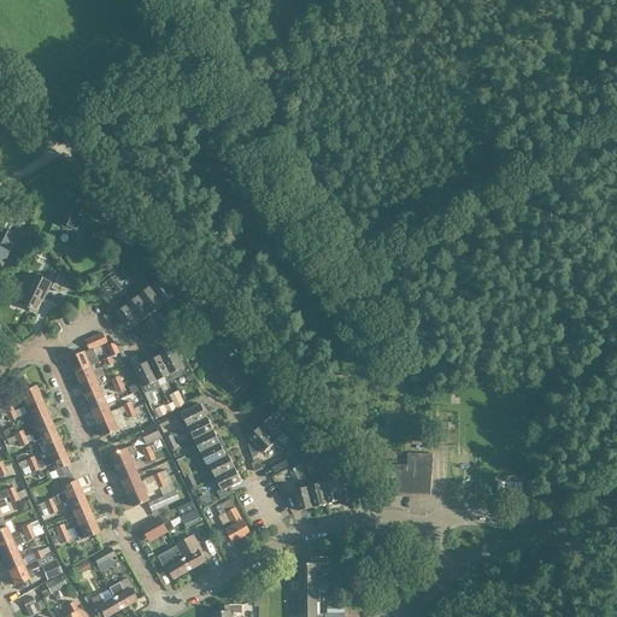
[(84,215),(89,206),(71,198),(68,206),(66,206),(63,213),(64,213),(60,223),(64,224),(63,227),(72,231),(74,229),(77,230),(78,229),(86,235),(84,236),(95,247),(109,234),(98,223),(97,224),(88,216),(88,217),(84,215)]
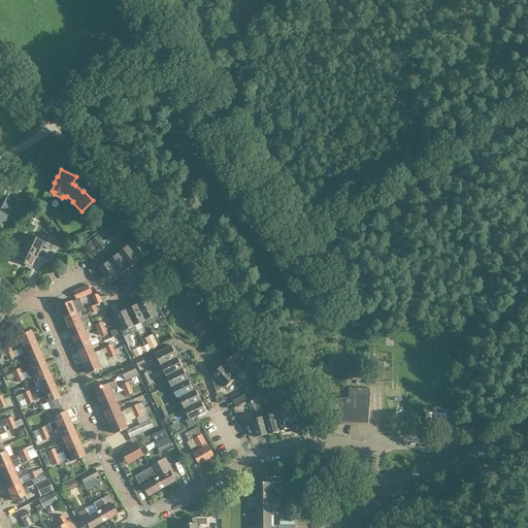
[(19,208),(24,198),(13,193),(9,201),(0,196),(0,224),(3,225),(13,205),(19,208)]
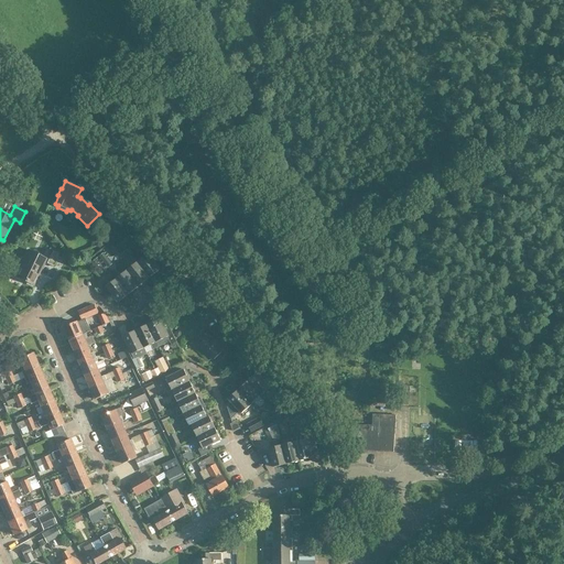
[(116,238),(117,237),(122,226),(102,216),(97,227),(106,231),(105,232),(116,238)]
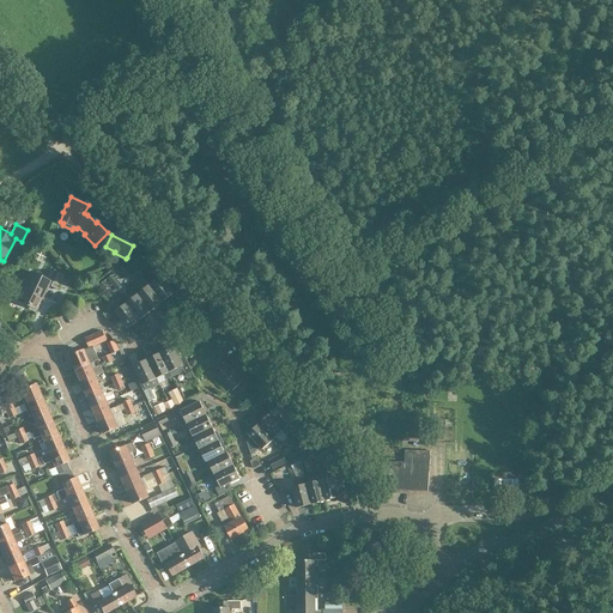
[(147,265),(138,254),(129,261),(138,272),(147,265)]
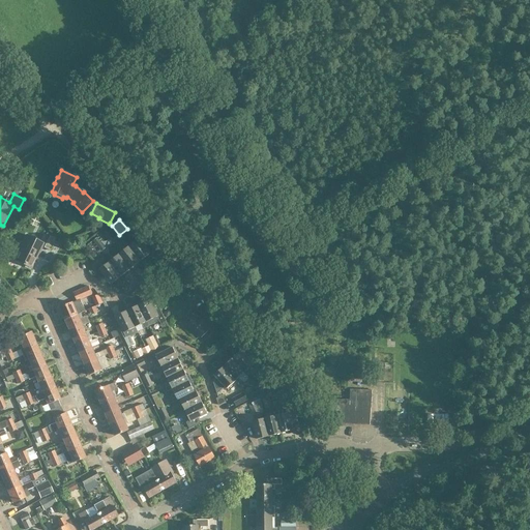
[(119,235),(112,226),(106,231),(113,240),(119,235)]
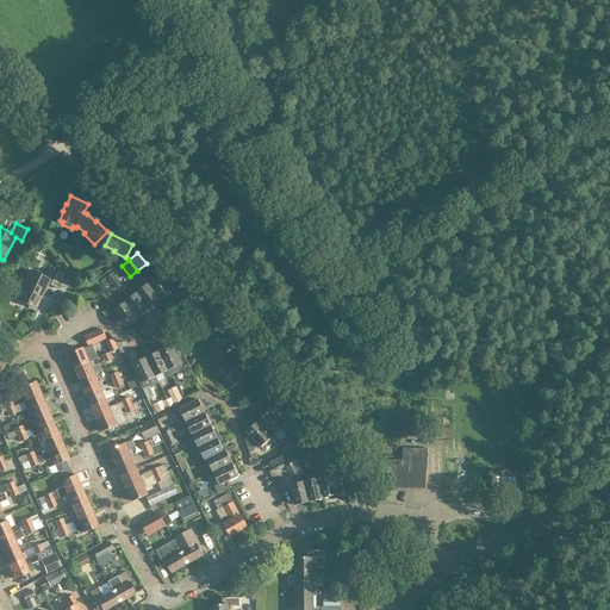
[(36,309),(50,281),(31,272),(18,299),(36,309)]
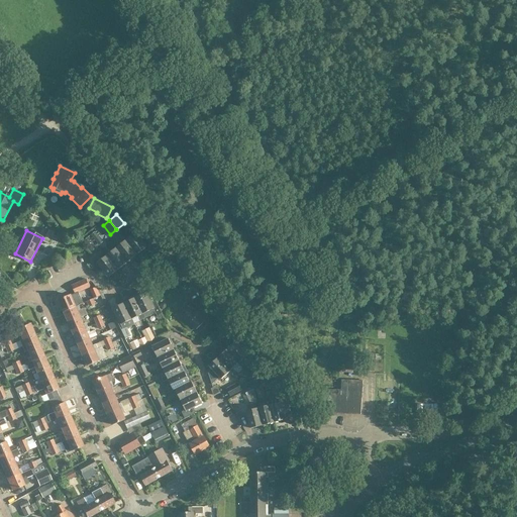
[(48,244),(55,233),(48,230),(43,241),(48,244)]
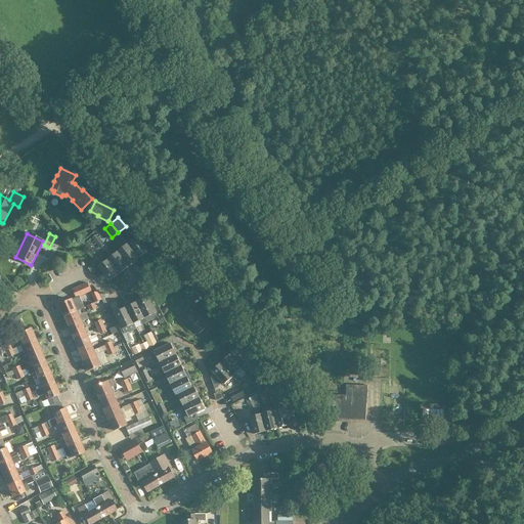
[(92,238),(98,247),(102,243),(96,235),(92,238)]
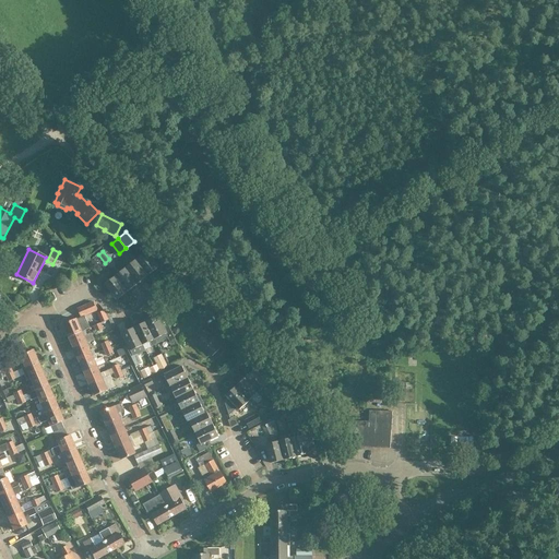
[(137,252),(132,256),(149,276),(159,268),(147,252),(141,258),(137,252)]
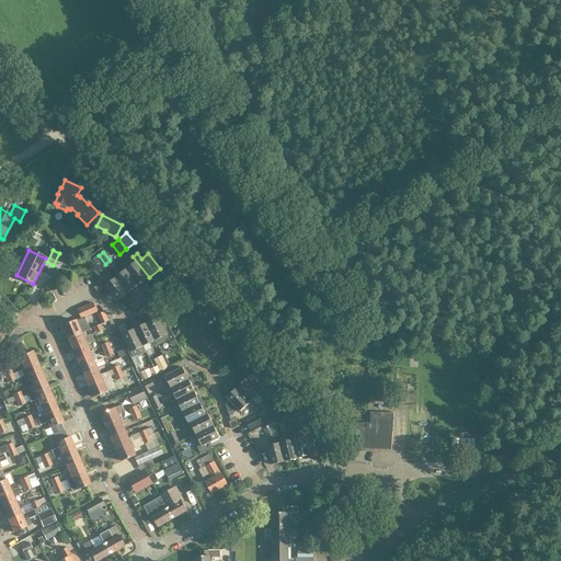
[(134,264),(127,270),(139,285),(149,277),(133,256),(129,260),(134,264)]
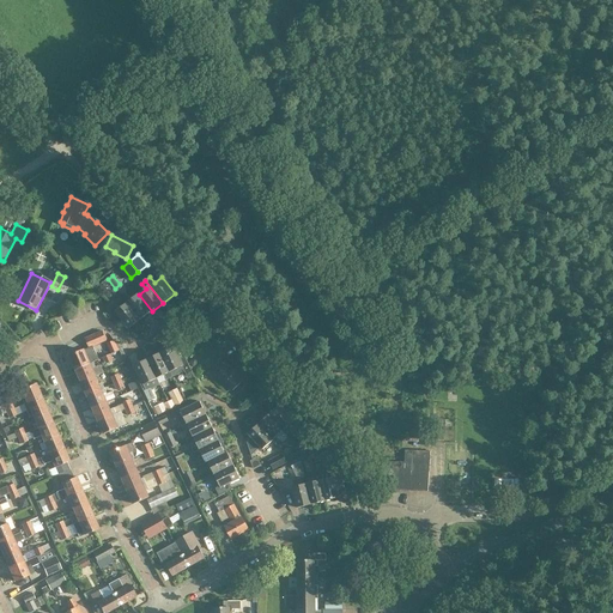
[(139,295),(127,304),(141,321),(152,311),(139,295)]
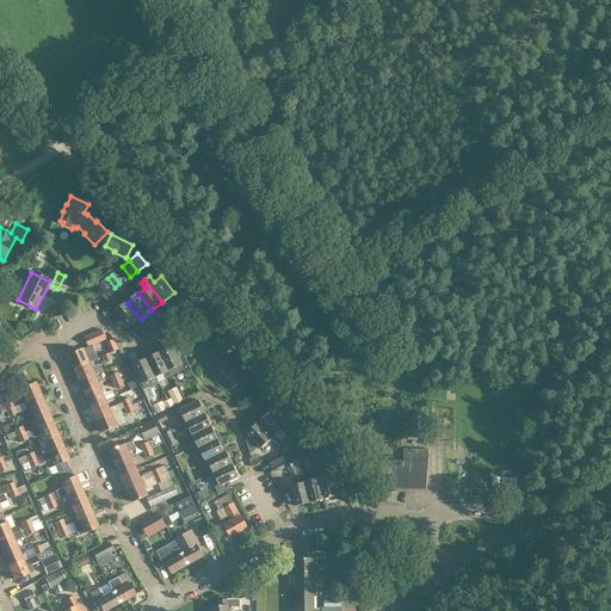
[(122,296),(117,300),(123,307),(116,312),(129,328),(141,320),(127,303),(122,296)]
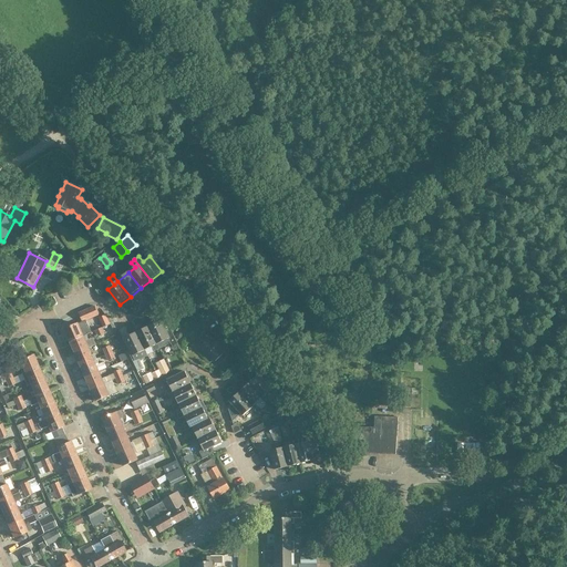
[(94,307),(80,313),(84,322),(99,316),(94,307)]
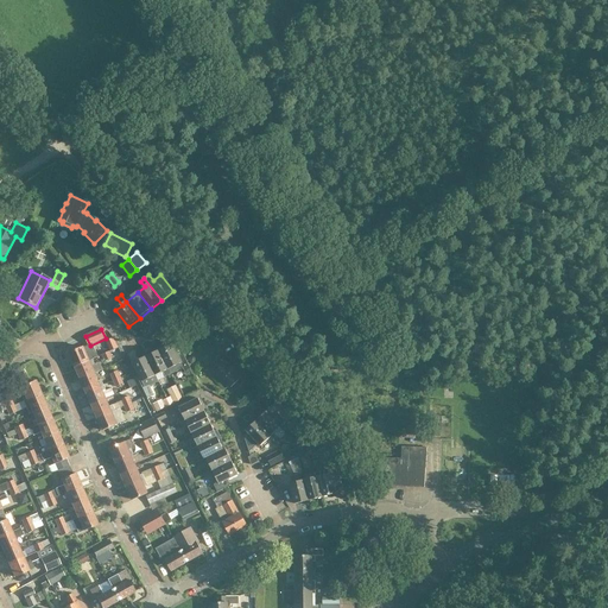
[(111,350),(118,348),(114,339),(107,342),(111,350)]
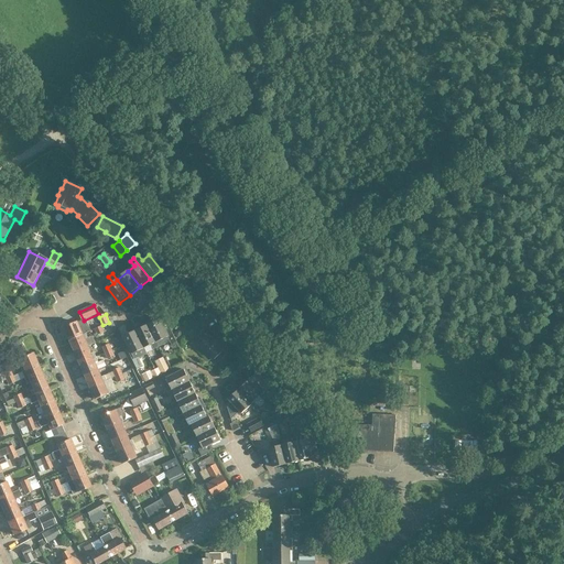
[(153,320),(147,323),(156,344),(159,348),(170,343),(172,346),(177,343),(170,326),(165,329),(160,320),(154,323),(153,320)]
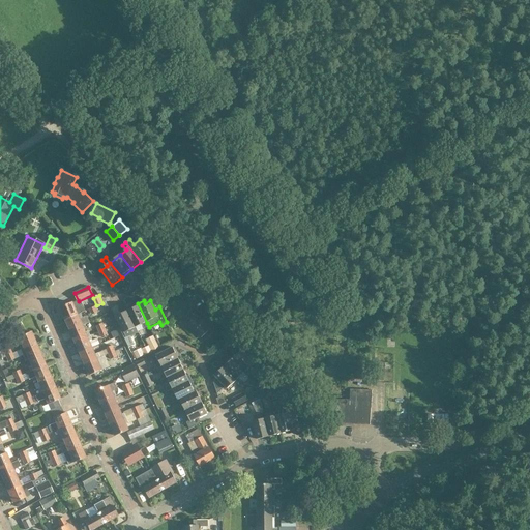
[(65,320),(81,313),(84,312),(81,305),(76,307),(74,303),(61,308),(65,320)]
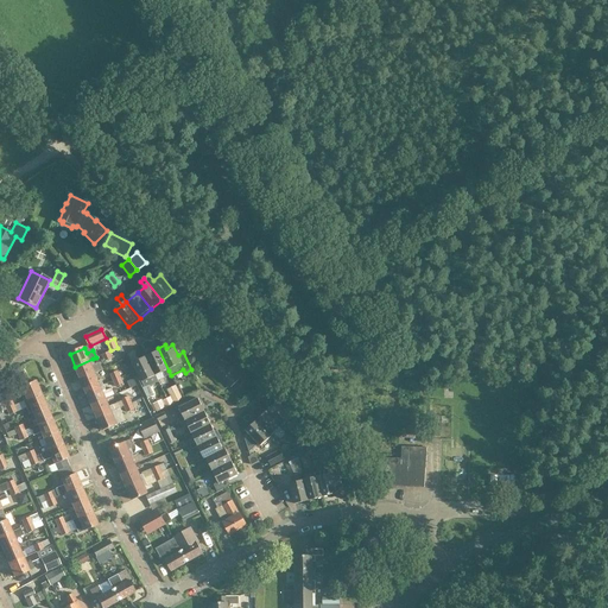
[(152,352),(153,354),(146,358),(156,377),(169,371),(158,348),(152,352)]
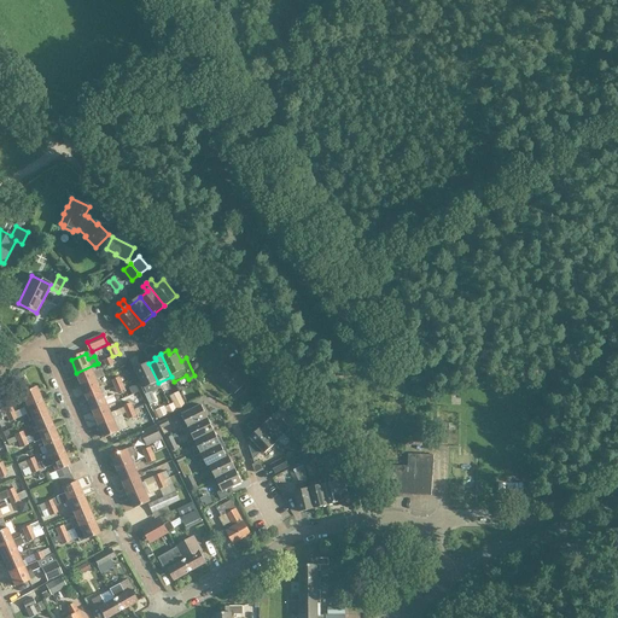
[(111,357),(104,361),(106,368),(115,365),(111,357)]
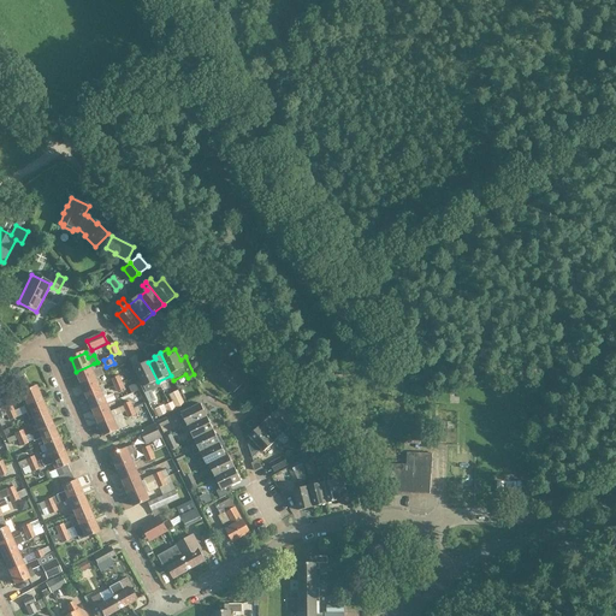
[(158,381),(148,362),(135,368),(147,394),(152,391),(153,392),(161,388),(158,381)]
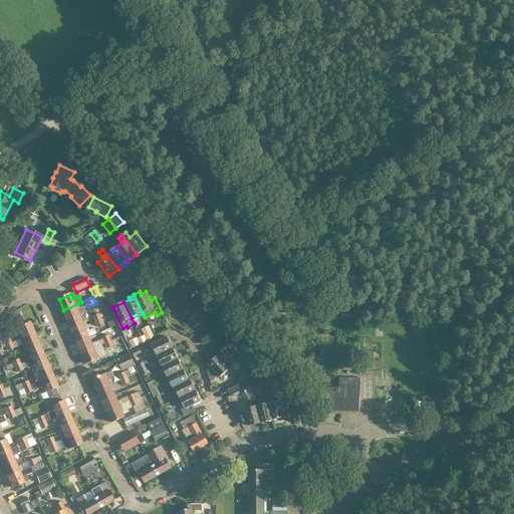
[(80,307),(78,303),(63,310),(68,321),(80,316),(77,308),(80,307)]
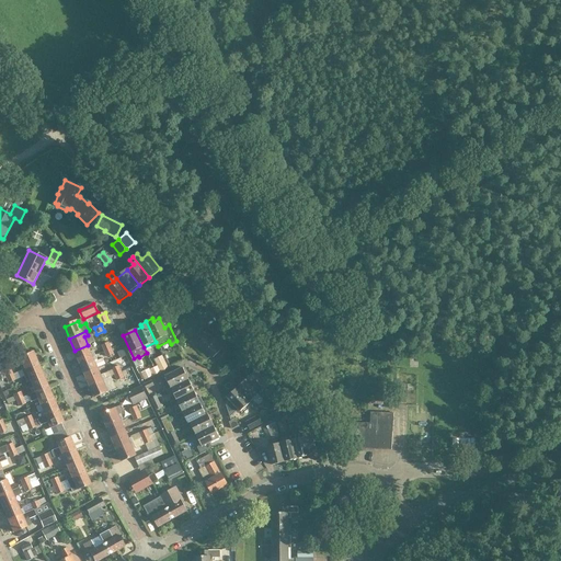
[(213,358),(224,348),(209,333),(198,343),(213,358)]
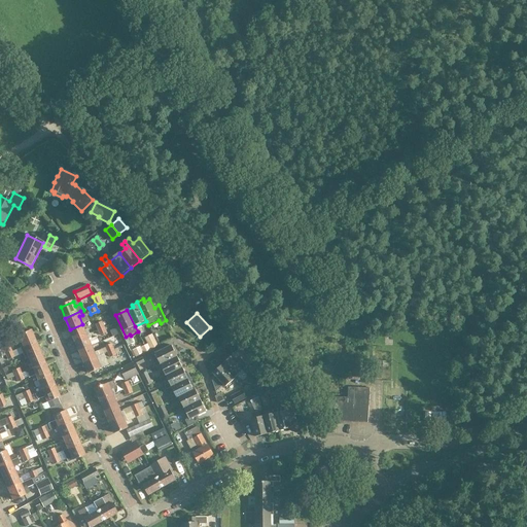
[(96,324),(98,330),(105,327),(103,321),(96,324)]
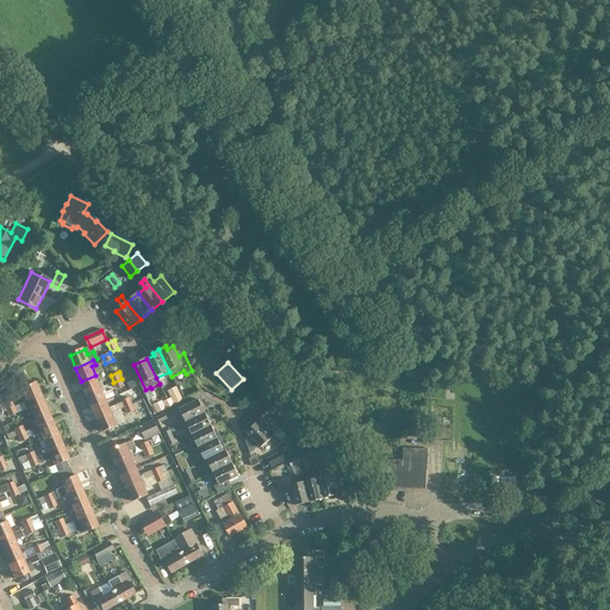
[(95,375),(81,381),(87,394),(105,386),(103,381),(99,383),(95,375)]
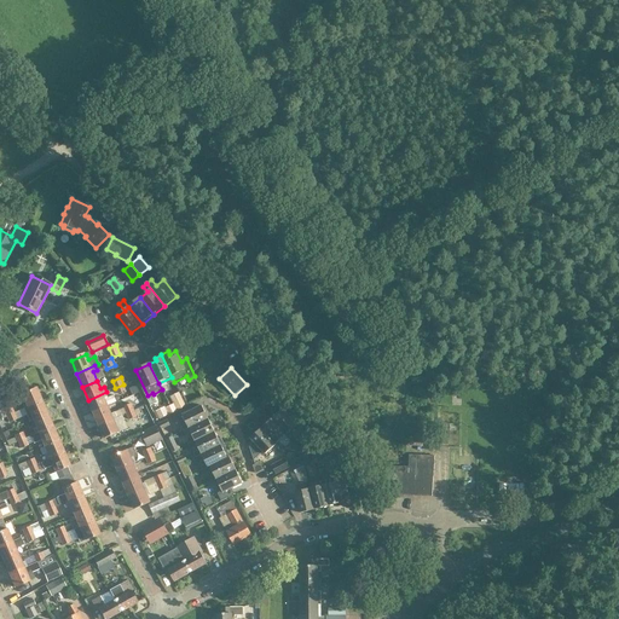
[(126,391),(123,385),(115,388),(117,394),(126,391)]
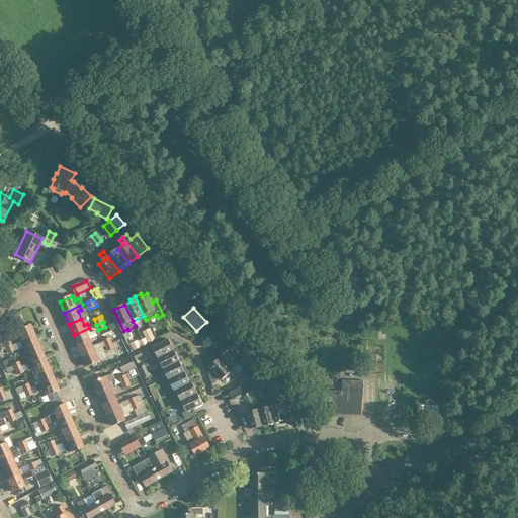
[(219,324),(214,327),(220,333),(223,329),(219,324)]
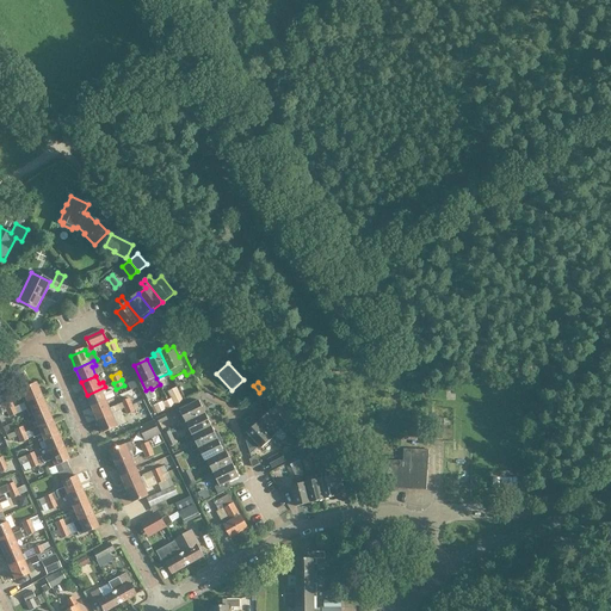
[(42,395),(36,383),(18,390),(23,403),(42,395)]
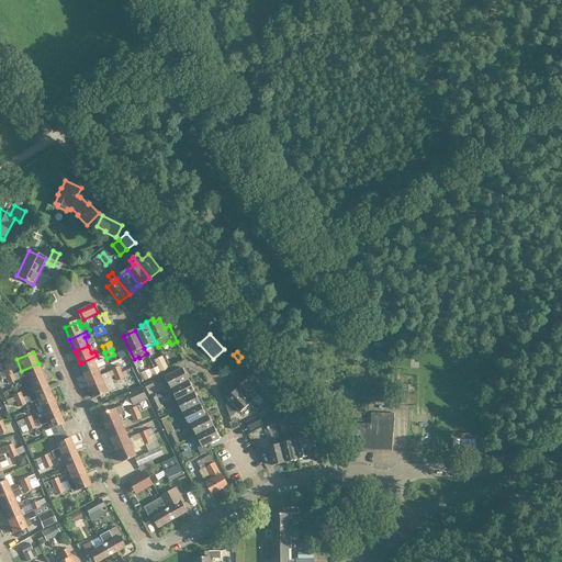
[(99,360),(97,356),(80,363),(85,374),(98,369),(96,362),(99,360)]
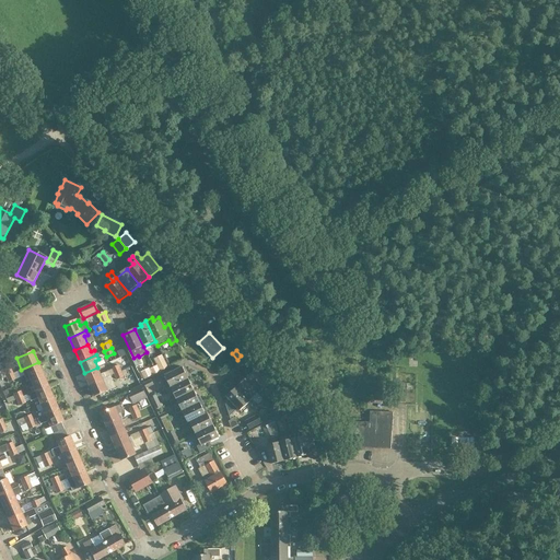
[(162,356),(154,359),(160,372),(168,369),(162,356)]
